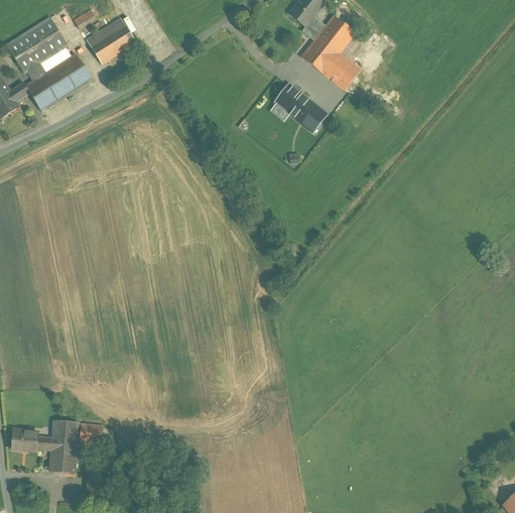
[(306,24),(313,15),(323,3),(318,0),(300,0),(289,13),(305,25),(306,24)]
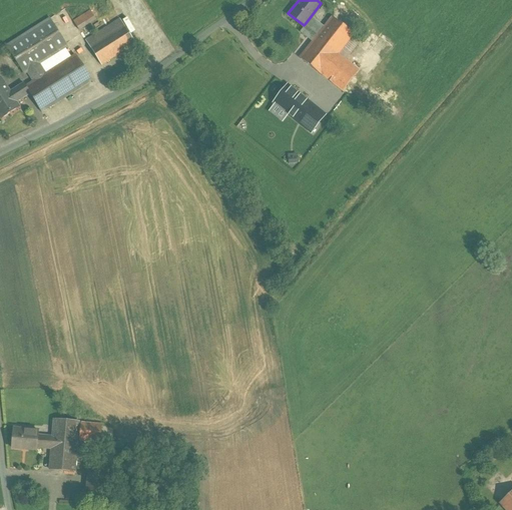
[(90,8),(73,19),(78,28),(95,17),(90,8)]
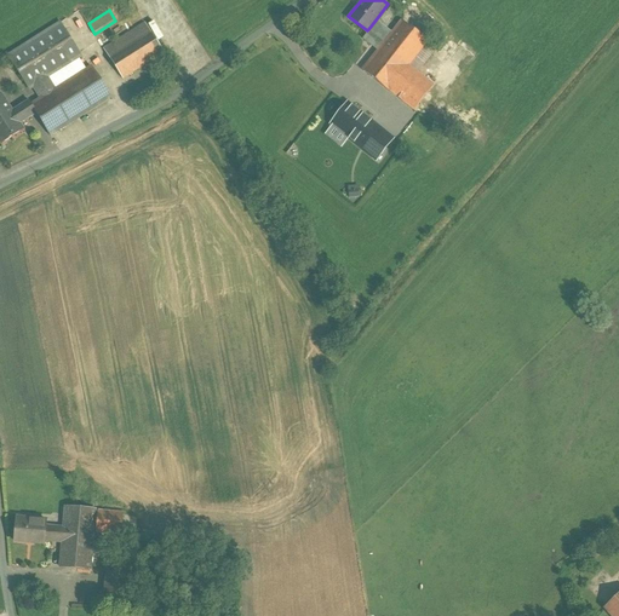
[(377,18),(368,29),(384,40),(391,30),(377,18)]
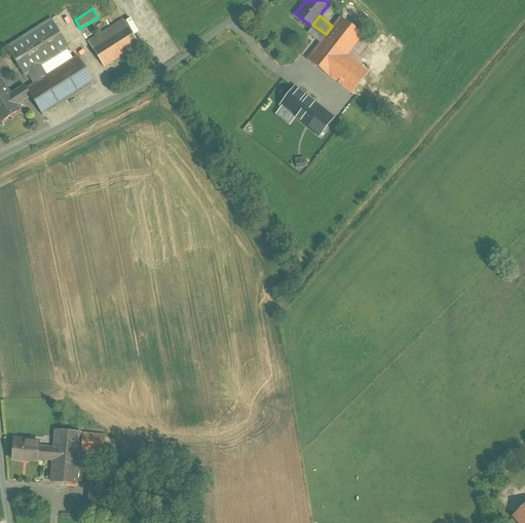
[(28,71),(35,81),(45,74),(63,102),(95,81),(77,54),(47,73),(40,64),(69,45),(50,16),(6,45),(24,73),(28,71)]
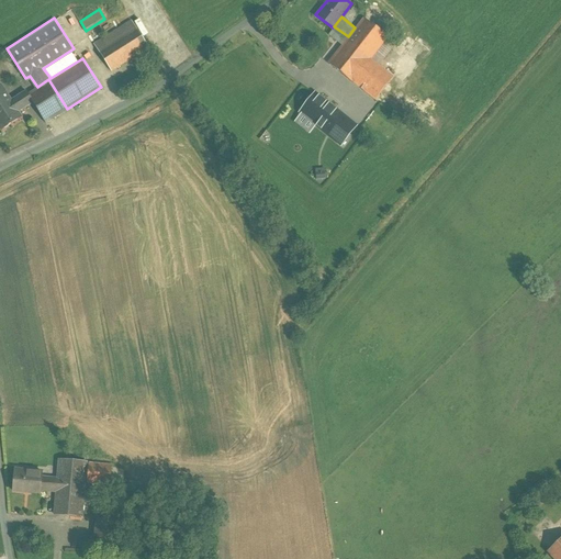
[(386,35),(362,18),(355,28),(348,36),(328,60),(374,98),(392,76),(370,57),(386,35)]
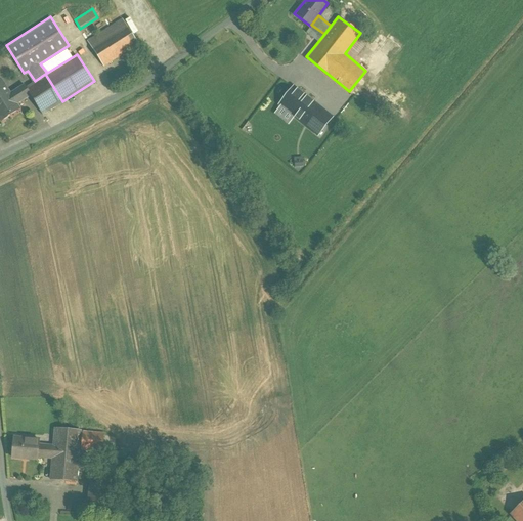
[(101,66),(136,43),(121,18),(86,42),(101,66)]
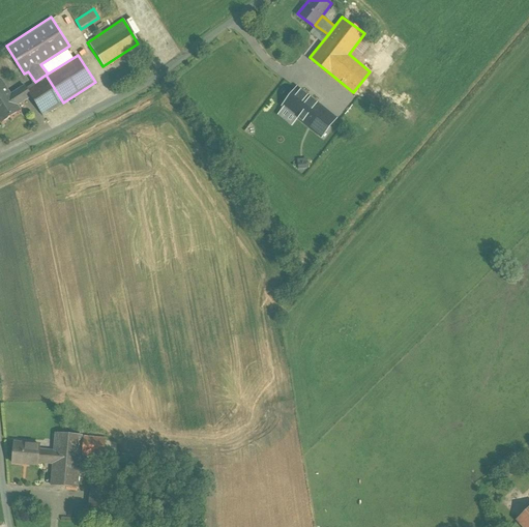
[(43,115),(63,103),(46,75),(35,82),(26,87),(30,94),(43,115)]
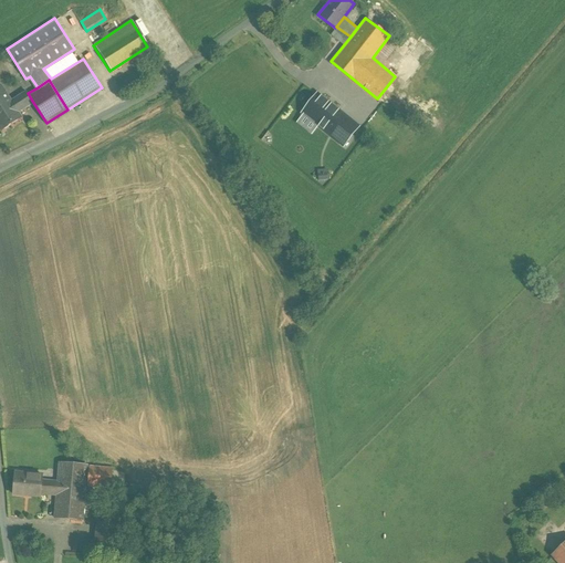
[(32,101),(28,93),(27,90),(11,100),(0,84),(0,126),(1,128),(20,116),(18,111),(32,101)]
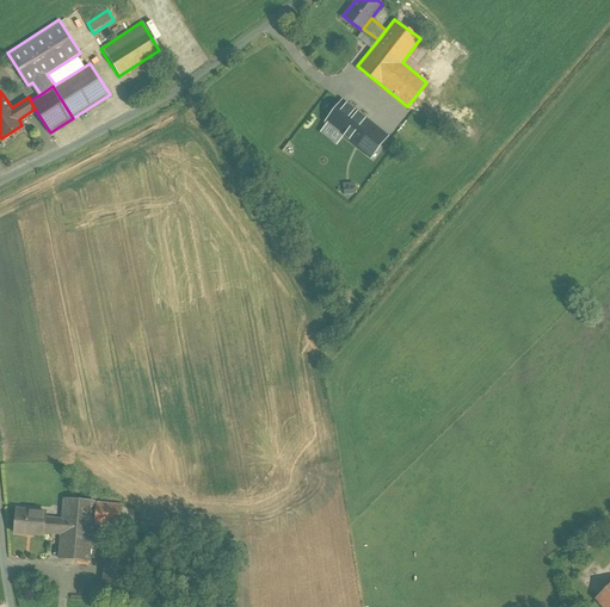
[(384,135),(342,101),(326,119),(369,154),(384,135)]
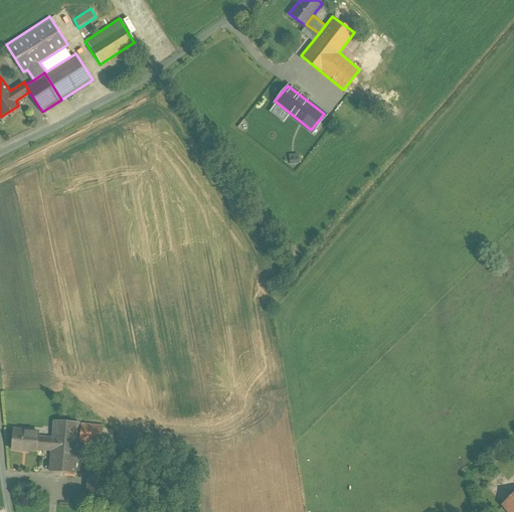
[(51,437),(50,449),(49,469),(74,471),(77,442),(101,443),(102,423),(53,418),(51,437)]
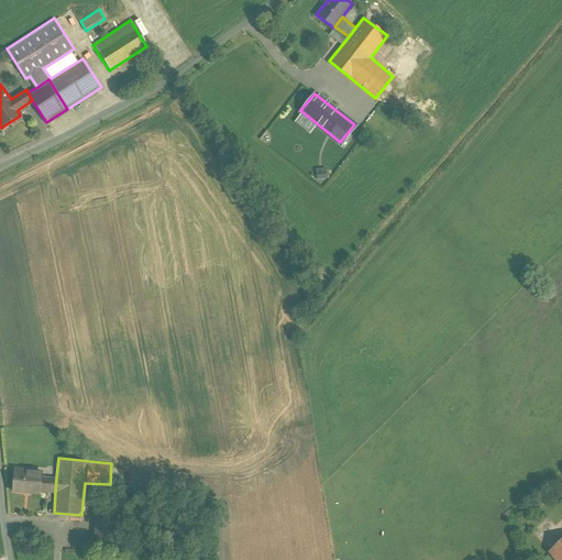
[(55,491),(56,478),(40,475),(41,470),(14,468),(12,490),(23,491),(23,487),(55,491)]
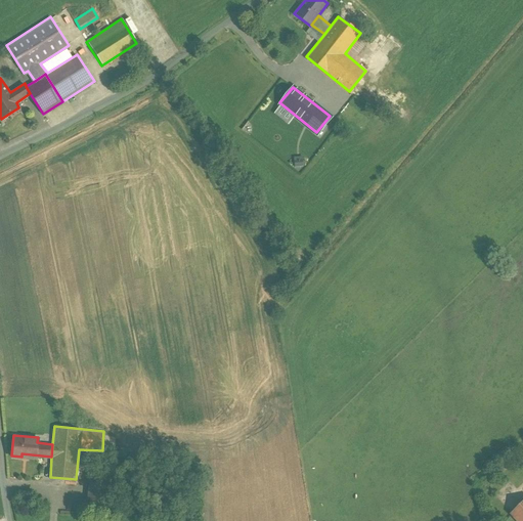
[(522,520),(522,498),(510,512),(519,520),(522,520)]
